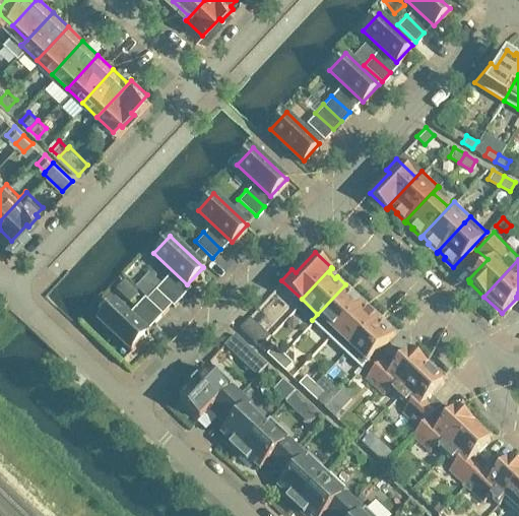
[(181,296),(164,278),(155,287),(171,303),(173,304),(181,296)]
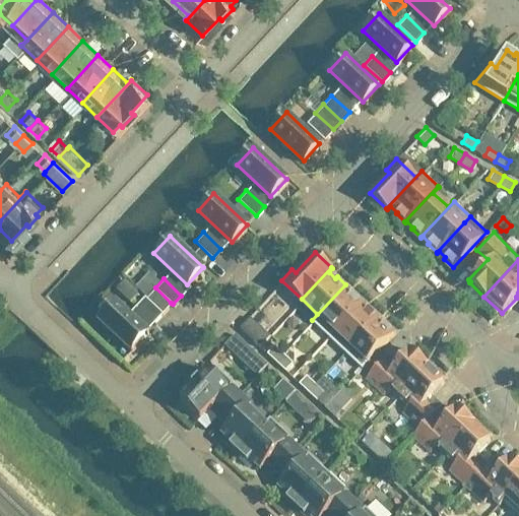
[(328,335),(362,300),(352,292),(351,293),(344,286),(346,285),(345,284),(312,320),(328,335)]
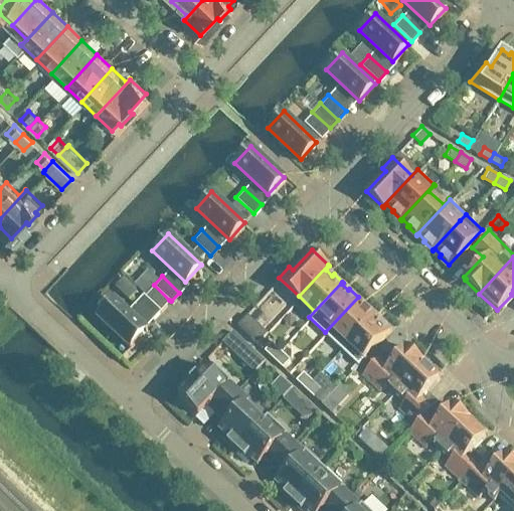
[(146,293),(161,308),(169,300),(154,285),(146,293)]
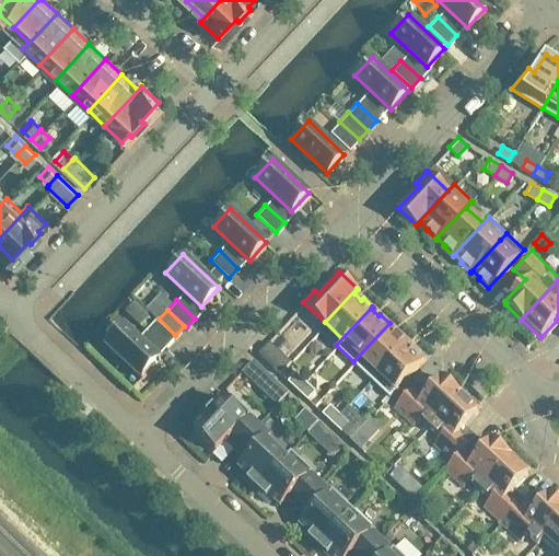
[(155,316),(146,326),(166,345),(175,335),(159,319),(155,316)]
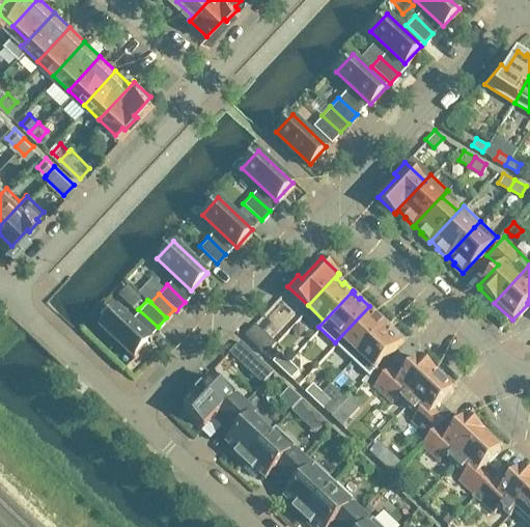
[(150,338),(116,306),(100,324),(134,356),(150,338)]
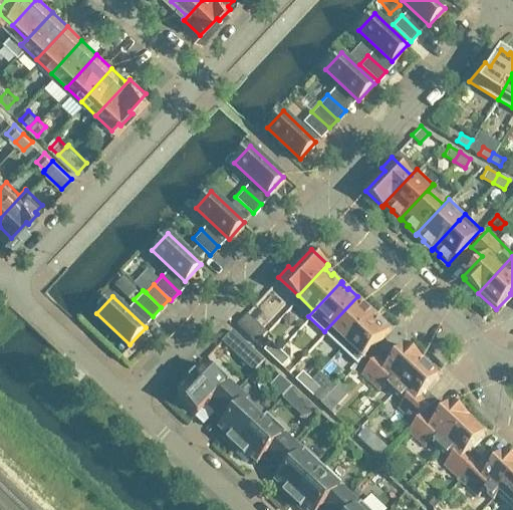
[(340,346),(373,311),(364,303),(363,304),(356,298),(358,297),(357,296),(324,331),(340,346)]
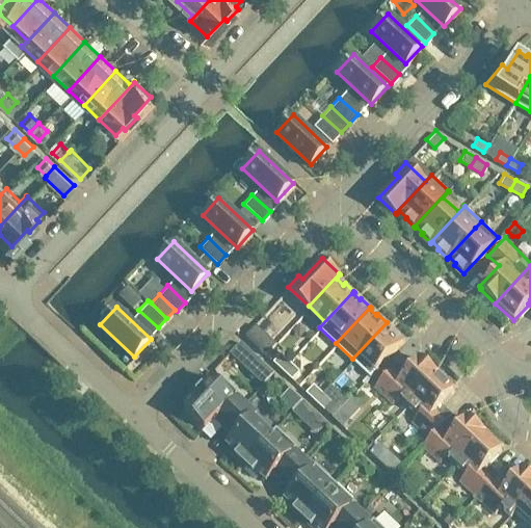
[(370,374),(403,338),(394,330),(393,331),(386,324),(387,322),(352,359),(370,374)]
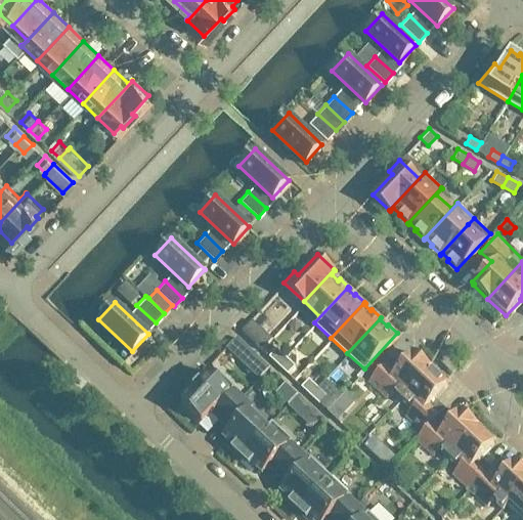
[(241,329),(261,348),(271,337),(251,318),(241,329)]
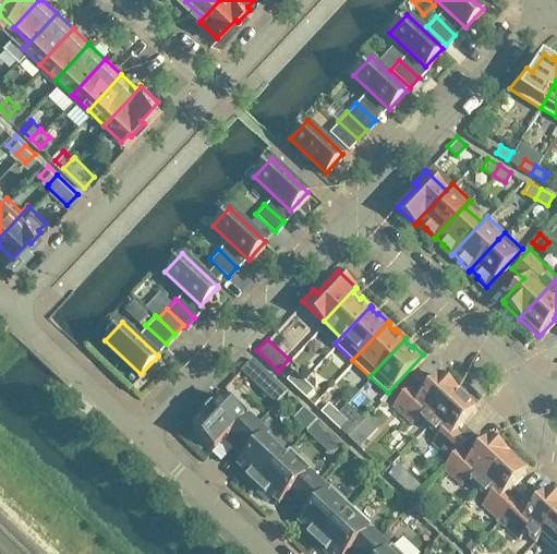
[(295,386),(303,378),(293,369),(286,377),(295,386)]
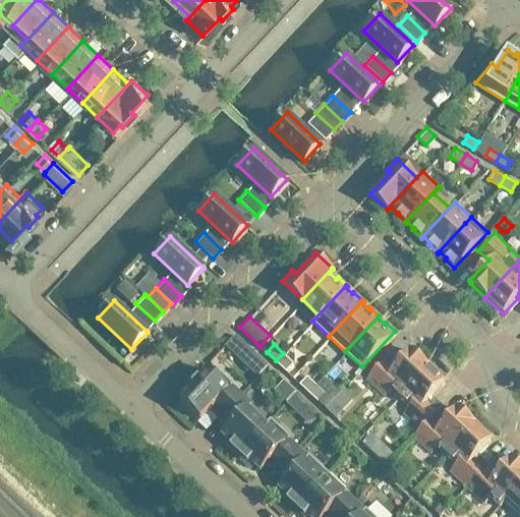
[(398,395),(428,362),(414,349),(413,350),(411,348),(392,368),(382,359),(364,377),(383,393),(389,387),(398,395)]
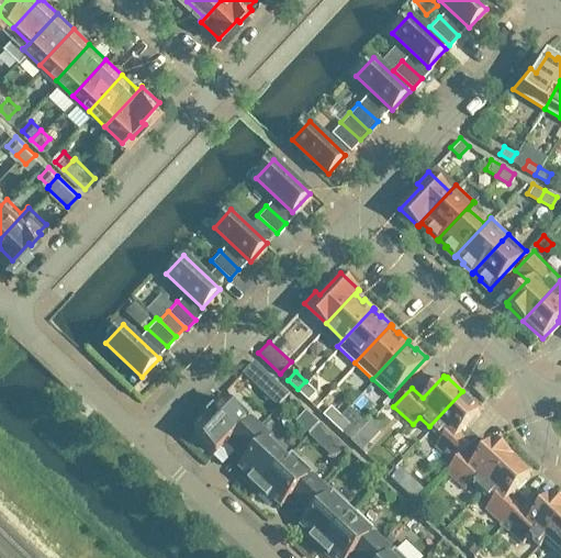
[(307,399),(315,390),(305,381),(298,389),(307,399)]
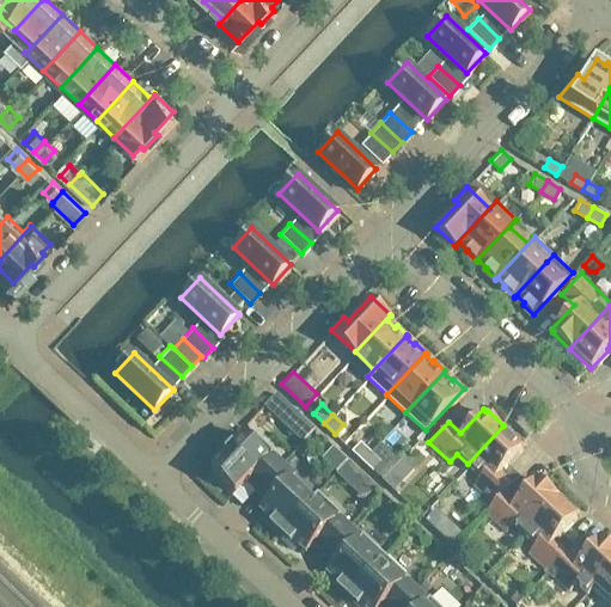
[(282,459),(272,449),(273,448),(250,425),(211,467),(234,490),(249,474),(258,484),(282,459)]
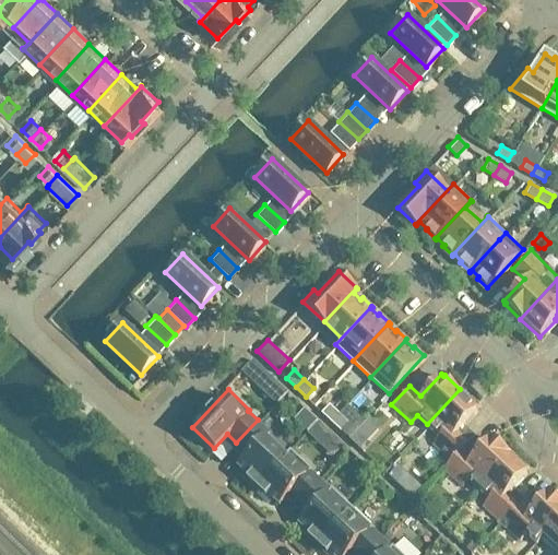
[(456,429),(478,406),(460,389),(427,424),(438,434),(430,443),(448,459),(466,439),(456,429)]
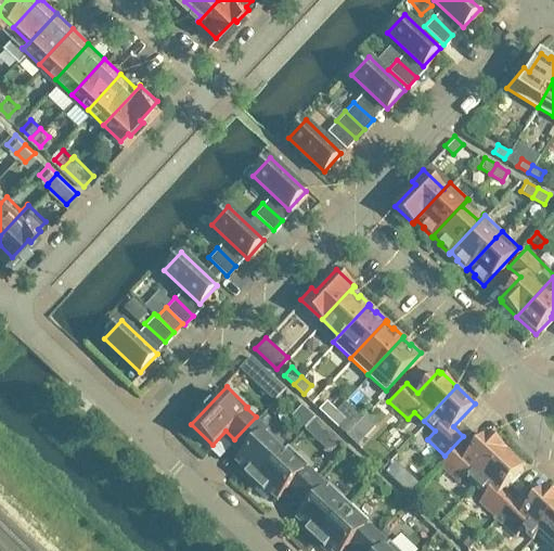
[(285,392),(262,412),(284,436),(306,415),(285,392)]
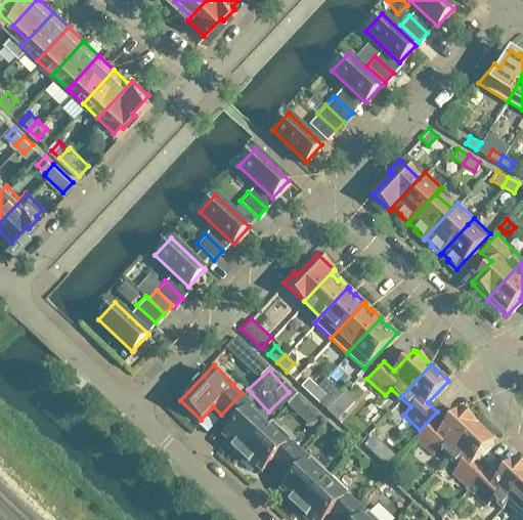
[(317,385),(308,377),(300,384),(309,393),(317,385)]
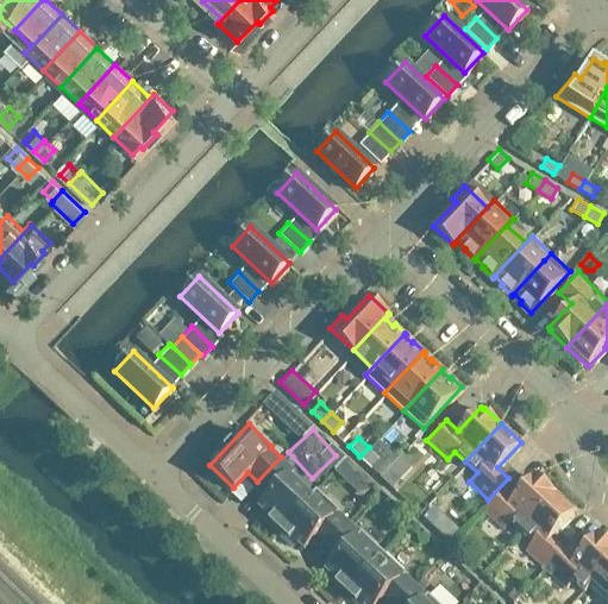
[(380,458),(369,447),(359,457),(370,466),(380,458)]
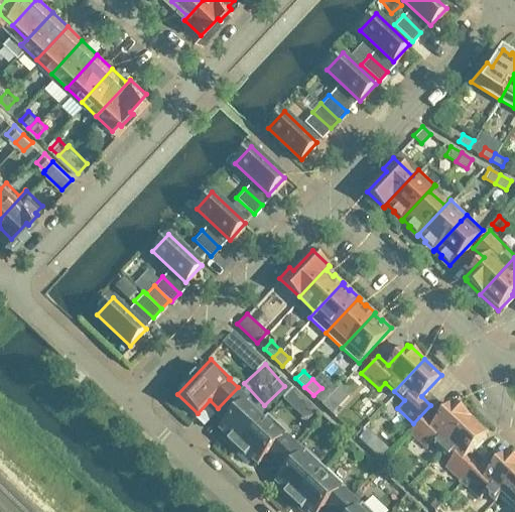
[(301,397),(290,386),(279,397),(291,408),(301,397)]
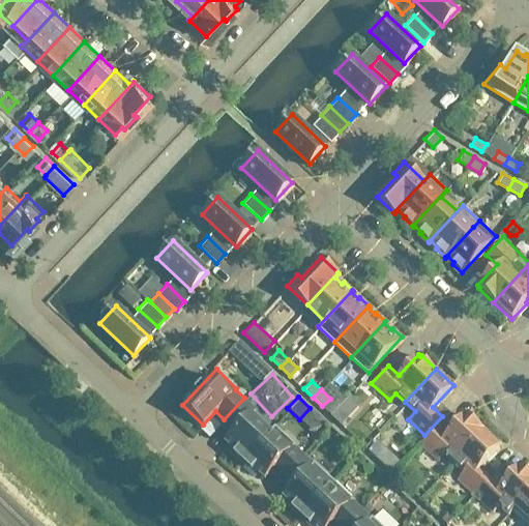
[(269,429),(251,411),(254,407),(244,398),(224,419),(234,429),(224,439),(230,444),(227,447),(241,460),(274,424),(269,429)]
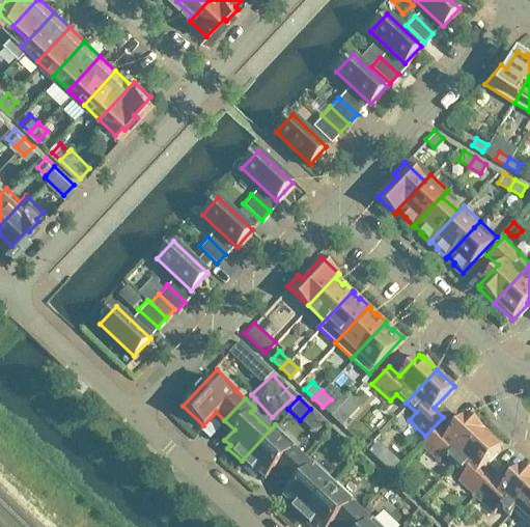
[(452,462),(484,428),(470,415),(468,416),(466,414),(447,435),(437,425),(444,418),(443,417),(425,436),(426,437),(420,444),(437,460),(444,452),(452,462)]
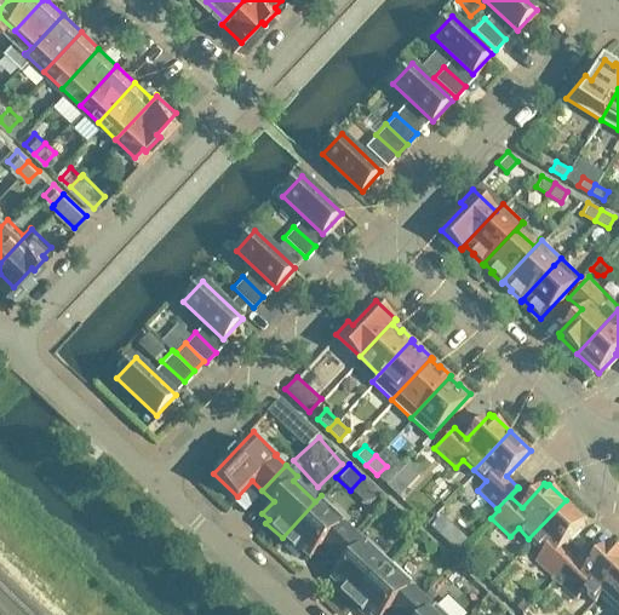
[(354,529),(343,519),(344,517),(321,495),(282,538),(298,553),(302,550),(308,556),(320,544),(331,555),(354,529)]
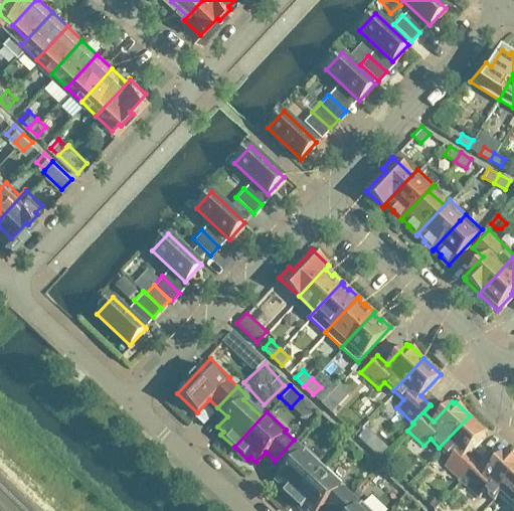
[(467,453),(487,431),(470,415),(439,448),(449,457),(443,463),(460,479),(476,461),(467,453)]
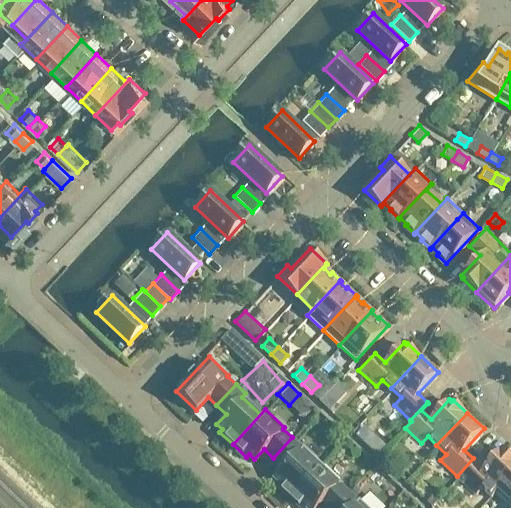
[(361,439),(370,430),(362,422),(353,432),(361,439)]
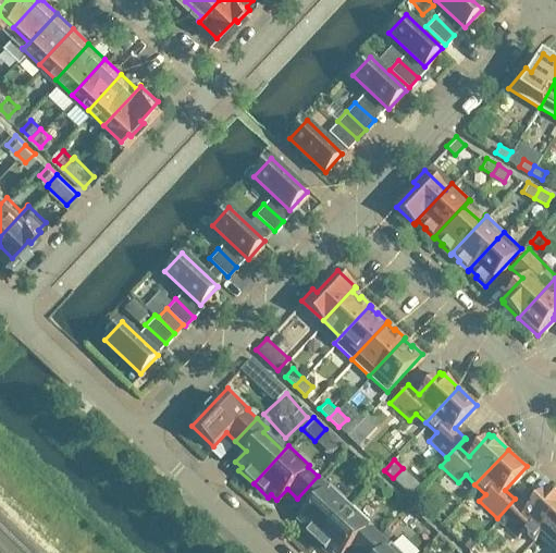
[(314,541),(349,503),(329,483),(328,484),(318,476),(297,499),(307,507),(296,518),(303,524),(299,527),(314,541)]
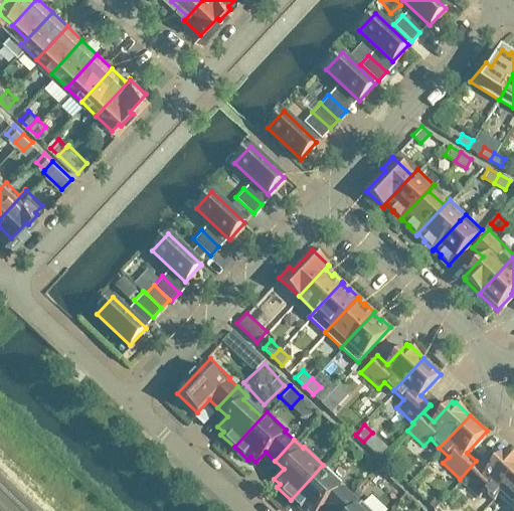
[(493,498),(513,474),(513,457),(508,452),(507,453),(505,451),(486,471),(476,461),(460,479),(477,495),(483,489),(493,498)]
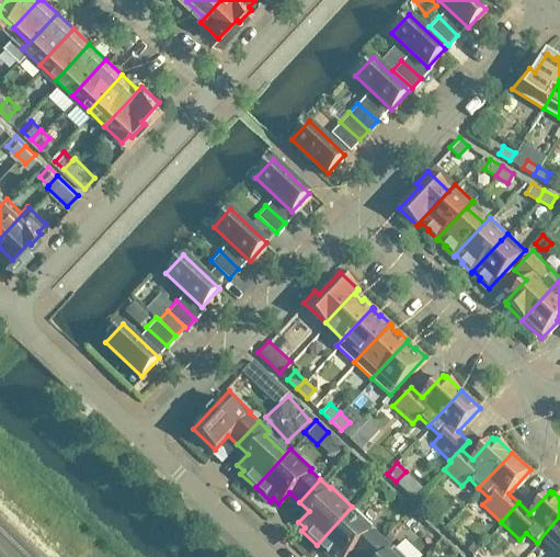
[(362,556),(381,537),(372,527),(373,526),(352,507),(317,545),(329,556),(332,556),(334,556),(335,556),(343,556),(351,550),(357,556),(362,556)]
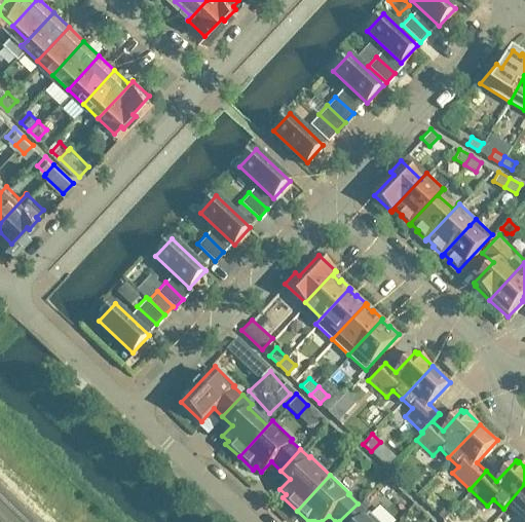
[(524,521),(524,484),(503,509),(508,505),(524,521)]
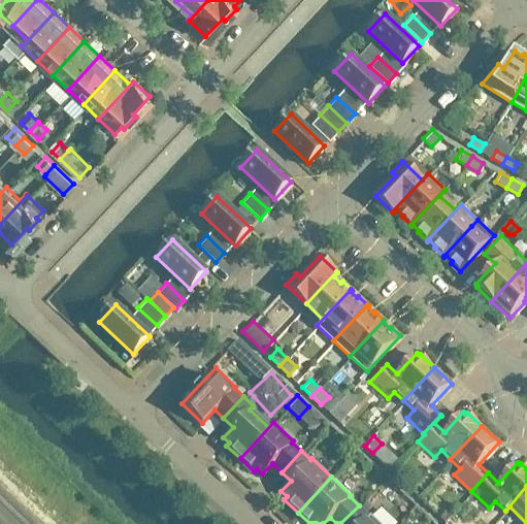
[(382,523),(369,513),(368,514),(359,505),(340,523),(382,523)]
